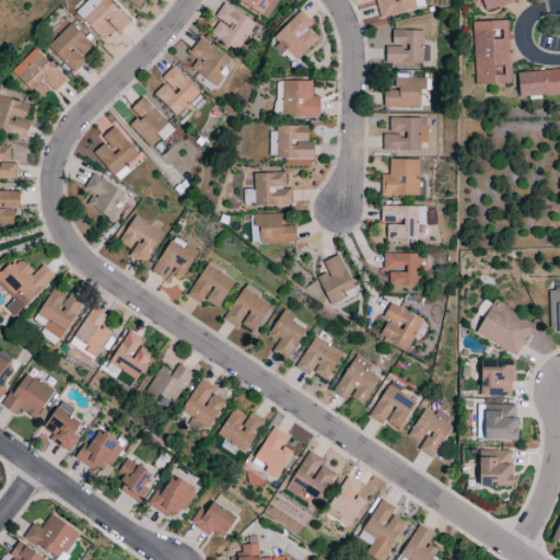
[(114,31),(117,35),(129,23),(107,0),(88,0),(74,12),(102,42),(114,31)]
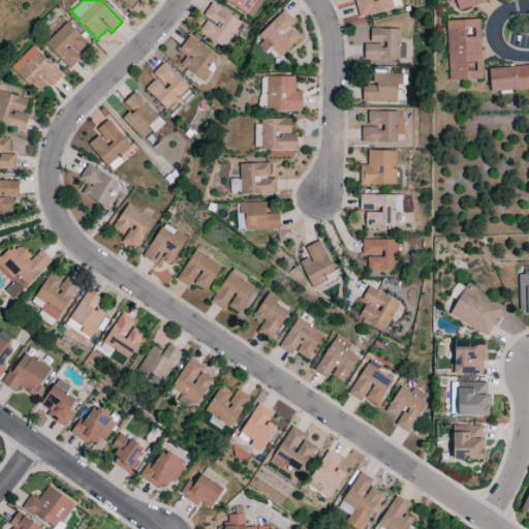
[(118,0),(130,8),(135,0),(118,0)]
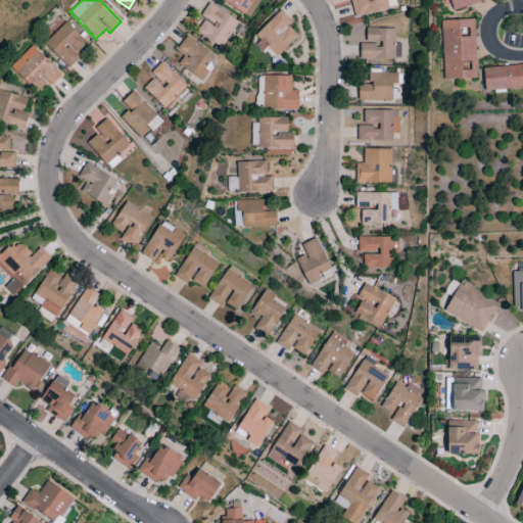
[(219,0),(249,17),(259,0),(219,0)]
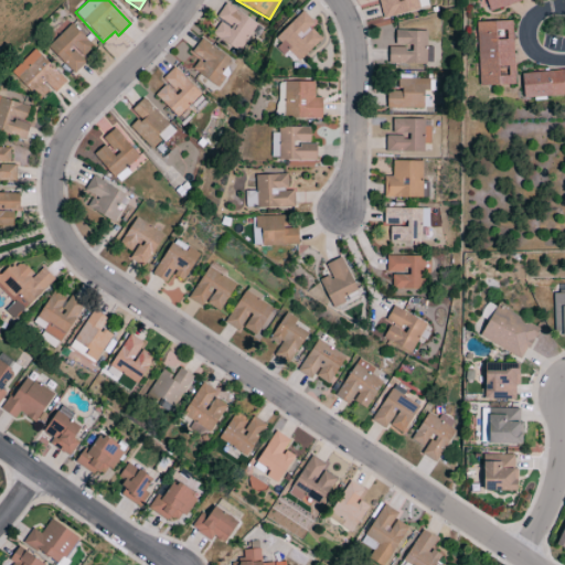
[(377,0),(382,18),(427,9),(424,0),(377,0)]
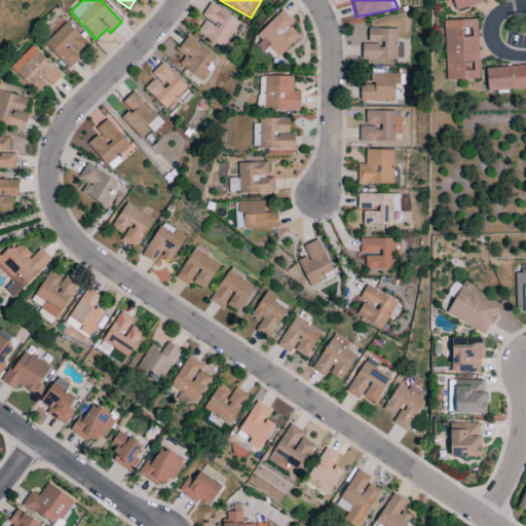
[(451,0),(455,11),(487,0),(451,0)]
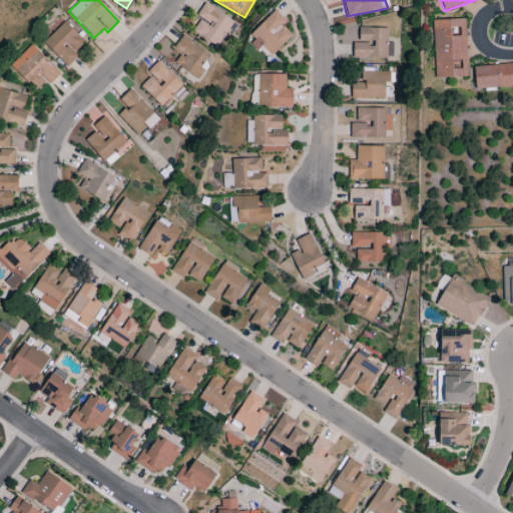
[(233,22),(203,4),(196,16),(200,19),(192,32),(217,47),(233,22)]
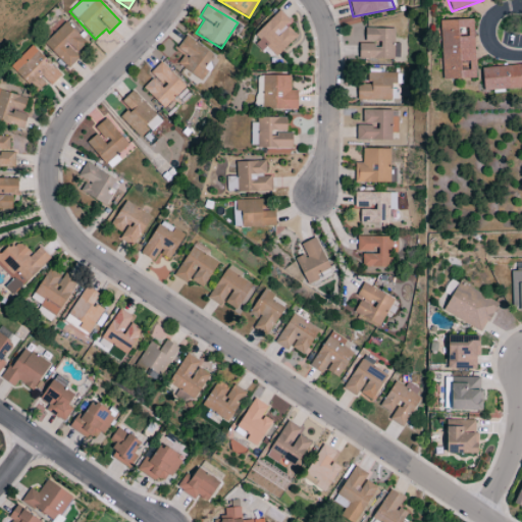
[(252,38),(264,50),(266,48),(276,57),(297,37),(285,25),(290,21),(279,10),(252,38)]
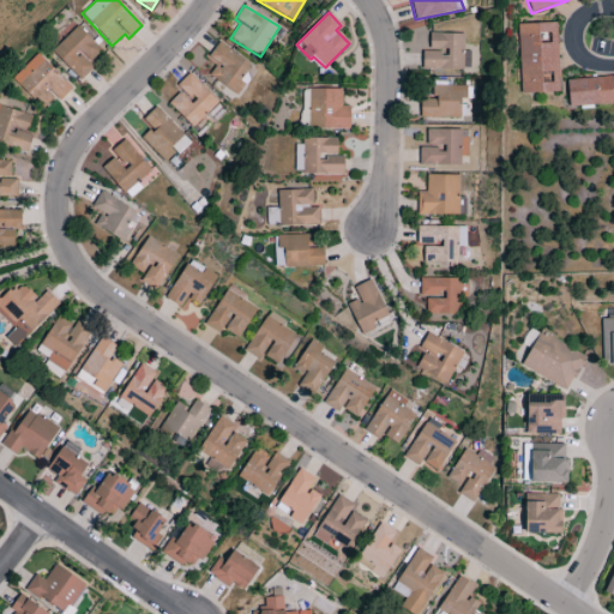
[(518,24),(521,94),(559,92),(557,24),(518,24)]
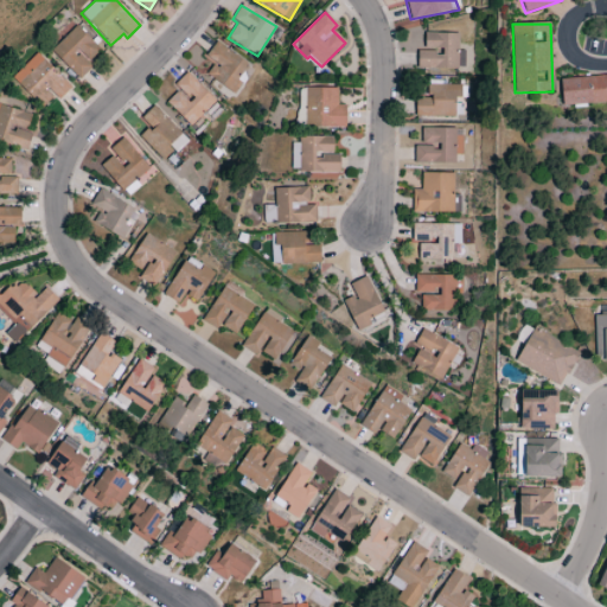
[(93,68),(88,63),(101,51),(77,26),(51,50),(78,81),(93,68)]
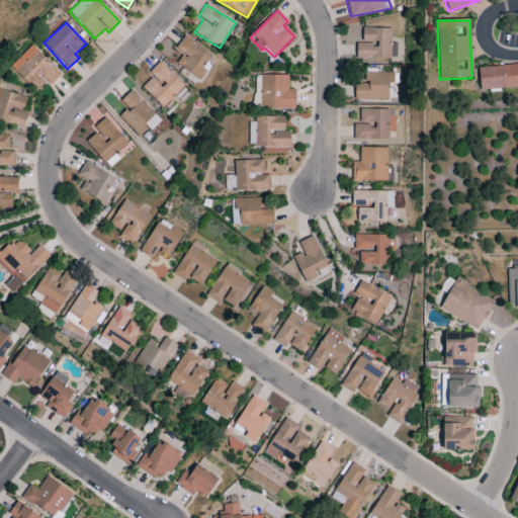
[(175,48),(183,54),(176,62),(196,79),(213,59),(185,35),(175,48)]
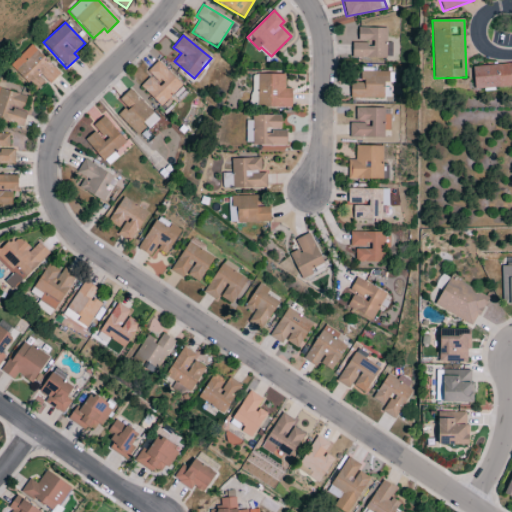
[(49,85),(60,73),(30,45),(10,66),(35,91),(44,81),(49,85)]
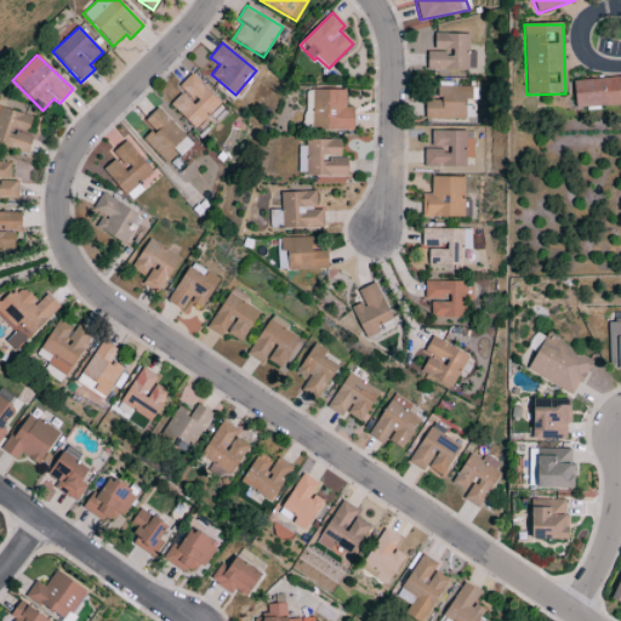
[(177,87),(183,92),(170,104),(193,130),(220,106),(192,74),(177,87)]
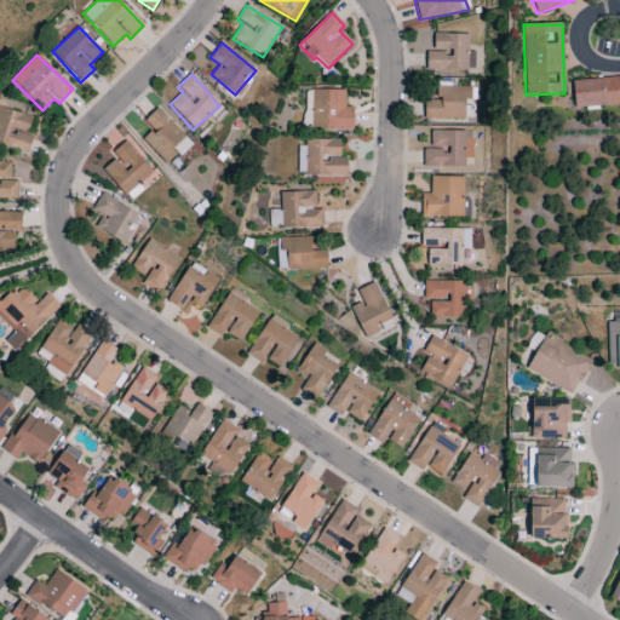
[(619,107),(619,79),(573,80),(573,108),(619,107)]
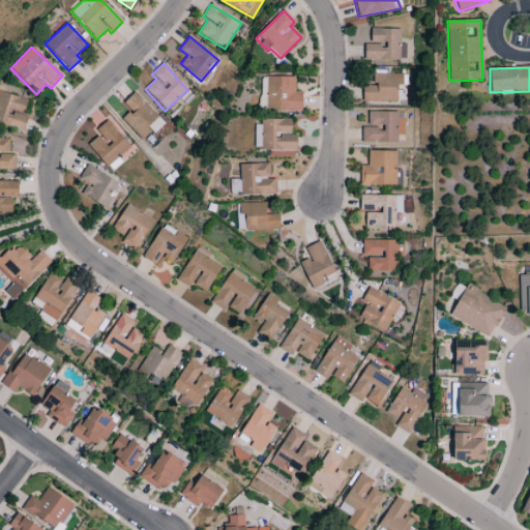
[(362,102),(404,101),(403,74),(373,75),(373,86),(362,86),(362,102)]
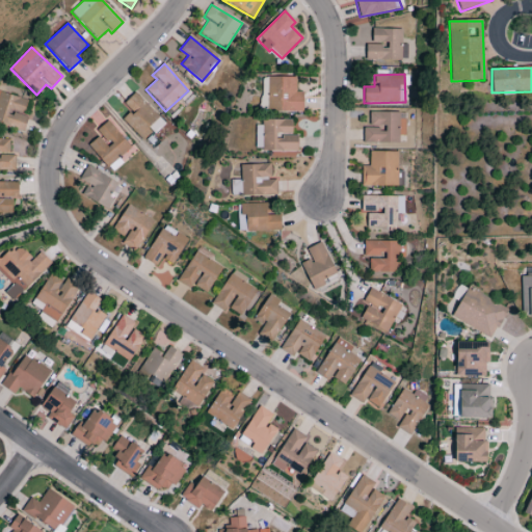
[(302,112),(302,92),(296,92),(295,77),(267,78),(268,112),(302,112)]
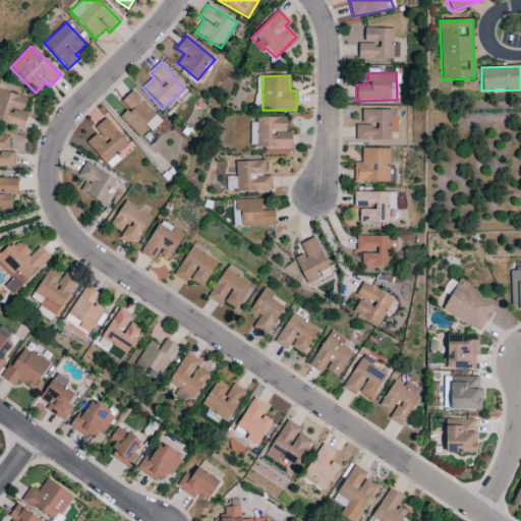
[(0,122),(23,129),(26,115),(9,111),(10,108),(23,111),(26,98),(0,91),(0,122)]
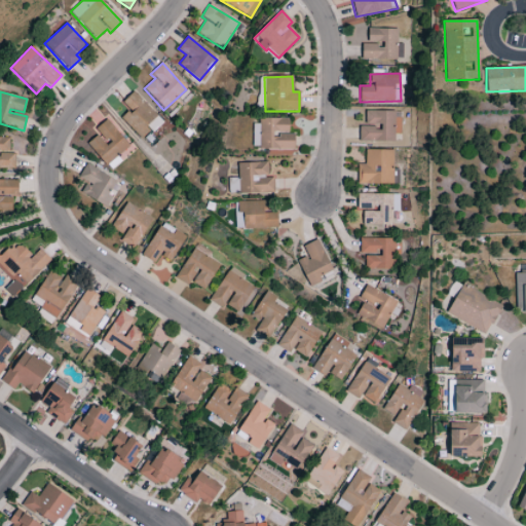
[(122,103),(129,110),(121,118),(142,141),(162,121),(134,91),(122,103)]
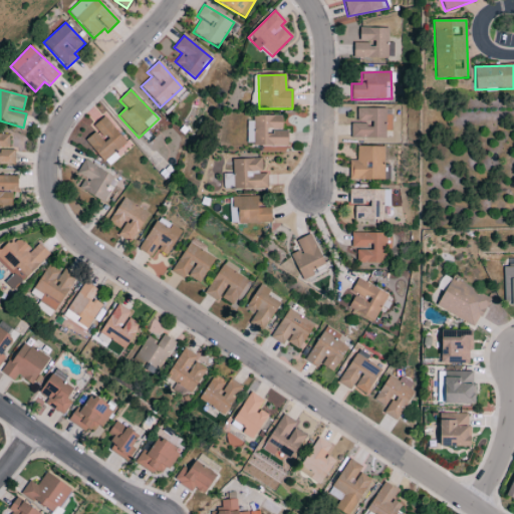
[(351,123),(351,139),(384,140),(384,109),(357,108),(356,123),(351,123)]
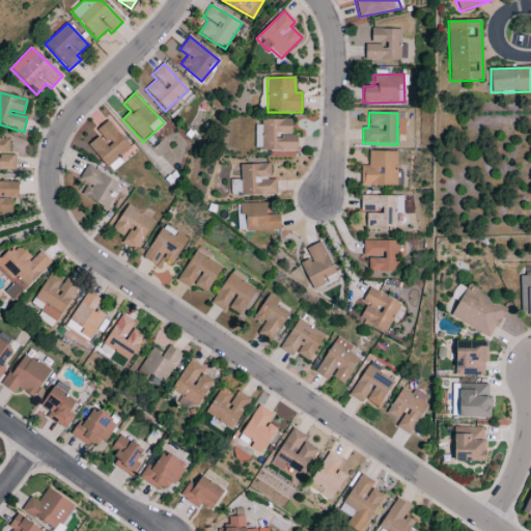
[(291,120),(257,119),(256,150),(297,151),(297,136),(290,136),(291,120)]
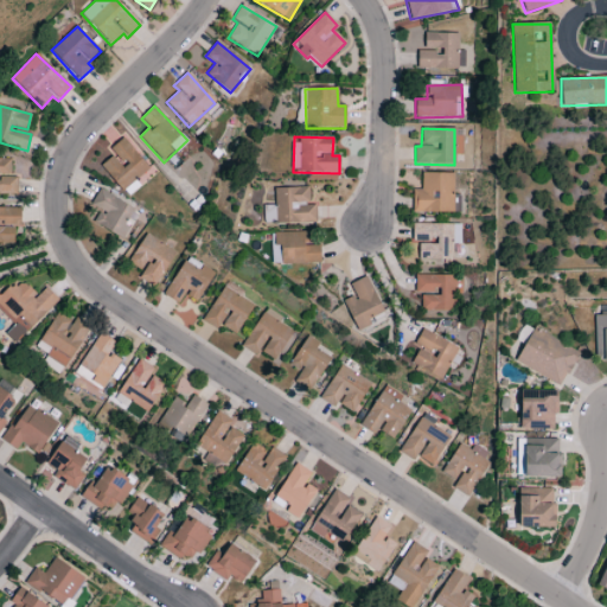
[(109,149),(114,155),(101,166),(127,198),(140,186),(135,180),(149,168),(123,138),(109,149)]
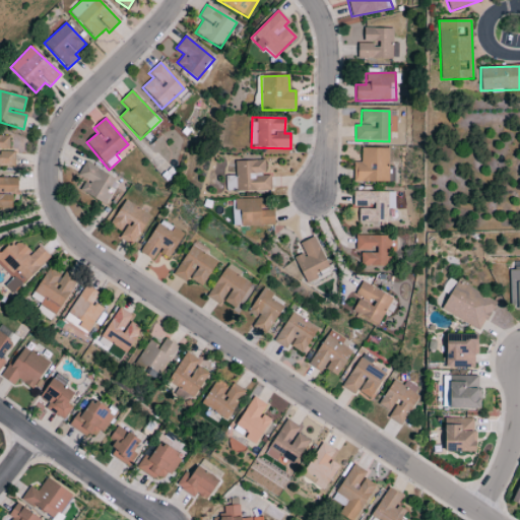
[(0,167),(14,167),(14,152),(8,152),(9,136),(0,136),(0,167)]
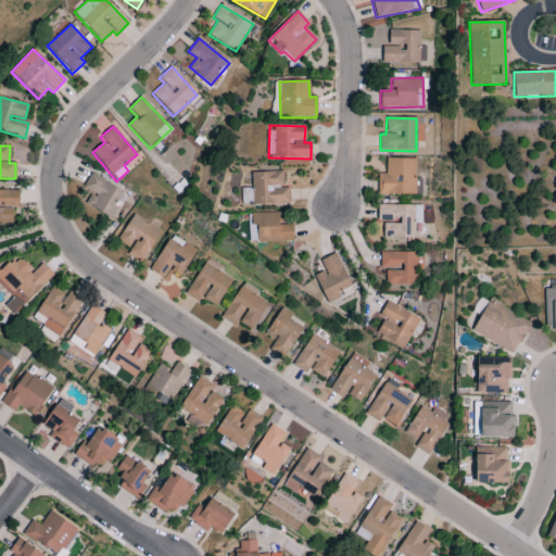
[(378,174),(378,194),(415,196),(415,159),(386,159),(386,174),(378,174)]
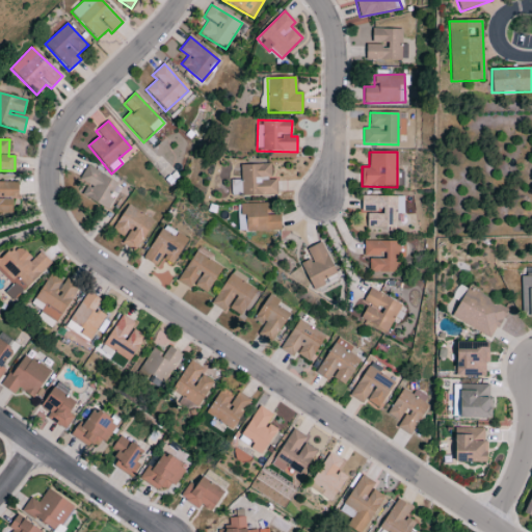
[(242,196),(276,195),(276,180),(270,180),(270,164),(241,165),(242,196)]
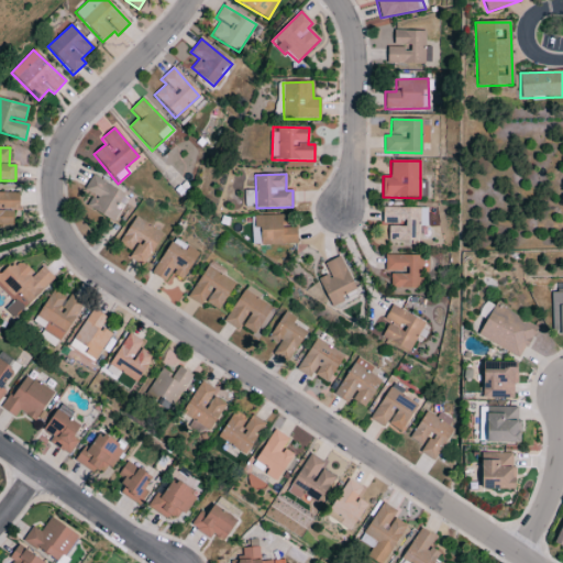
[(114,221),(127,192),(90,177),(85,191),(92,195),(86,209),(114,221)]
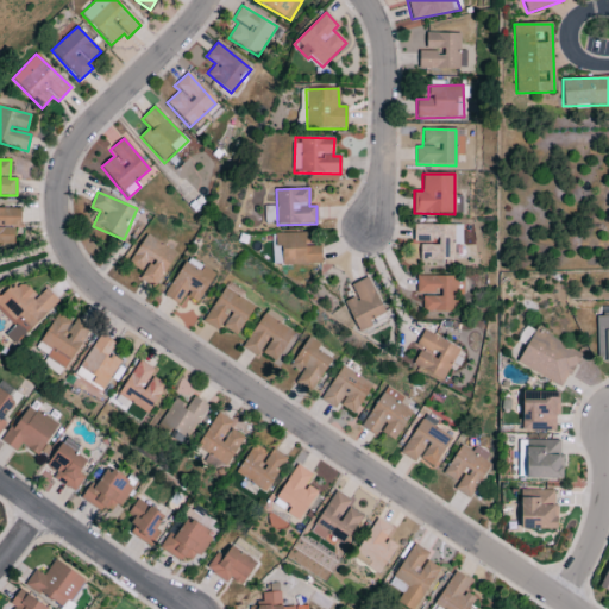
[(20,227),(20,208),(0,208),(0,243),(13,244),(13,227),(20,227)]
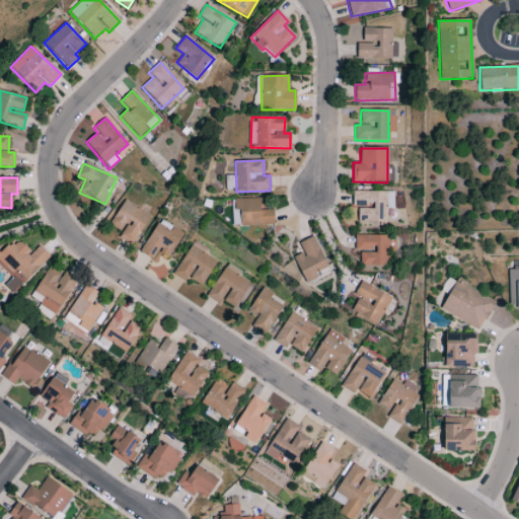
[(358,223),(386,223),(386,209),(393,209),(393,192),(353,192),(353,207),(358,207),(358,223)]
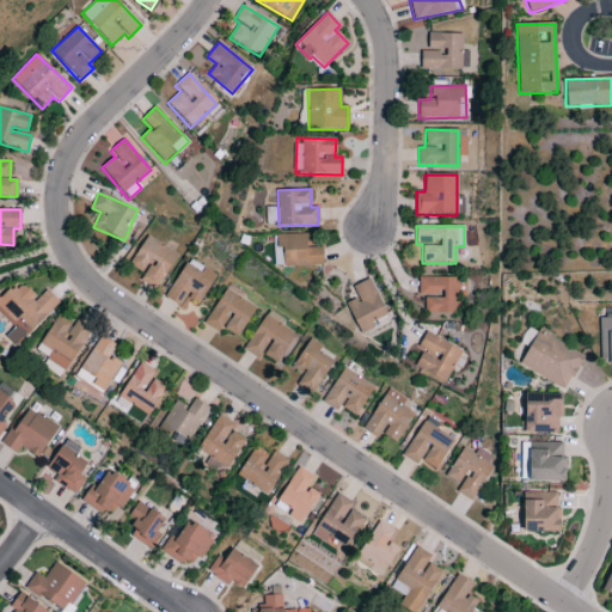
[(322,248),(311,248),(311,234),(273,236),(274,267),(323,265),(322,248)]
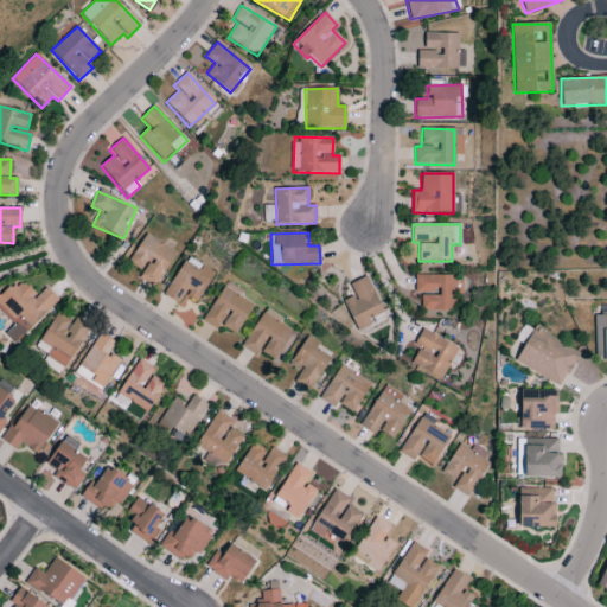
[(127,263),(141,272),(138,278),(153,288),(176,253),(146,234),(127,263)]
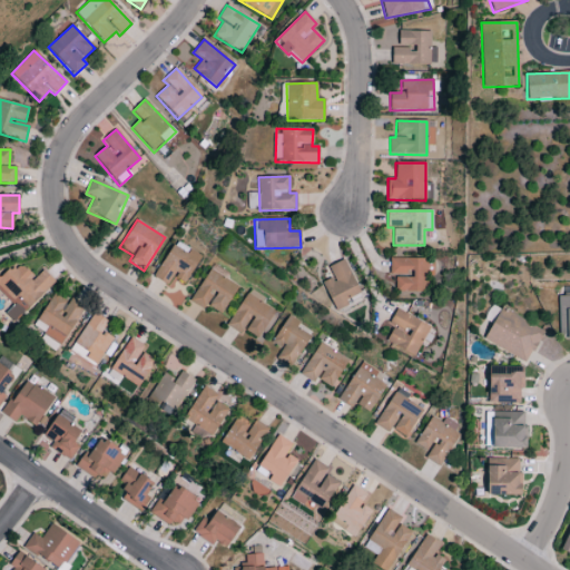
[(199,254),(173,242),(155,279),(172,287),(176,281),(186,285),(199,254)]
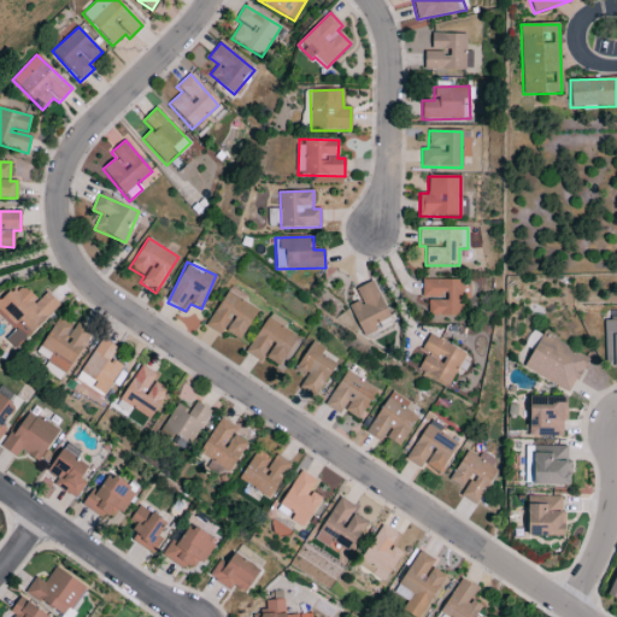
[(460,317),(462,281),(422,280),(422,299),(428,299),(428,316),(460,317)]
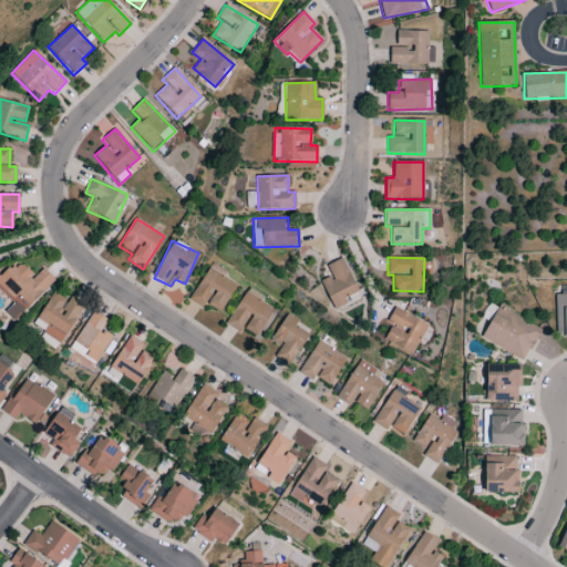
[(358,292),(343,258),(327,266),(331,276),(320,281),(333,310),(347,305),(343,299),(358,292)]
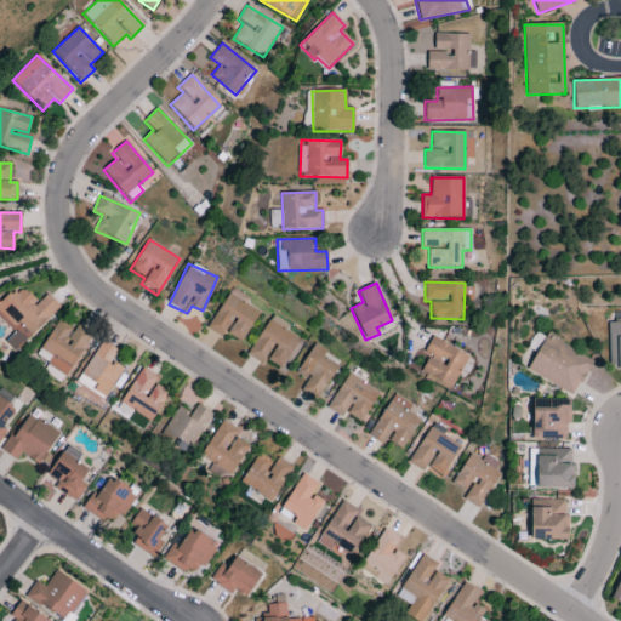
[(60,307),(47,294),(38,303),(18,284),(0,302),(0,319),(15,334),(6,342),(15,352),(60,307)]
